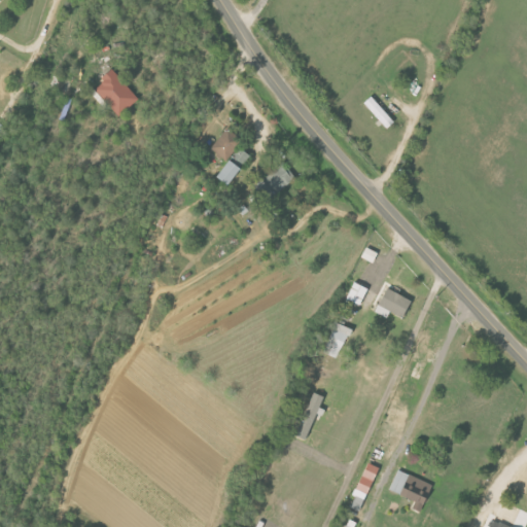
[(95,89),(120,117),(140,100),(114,71),(95,89)]
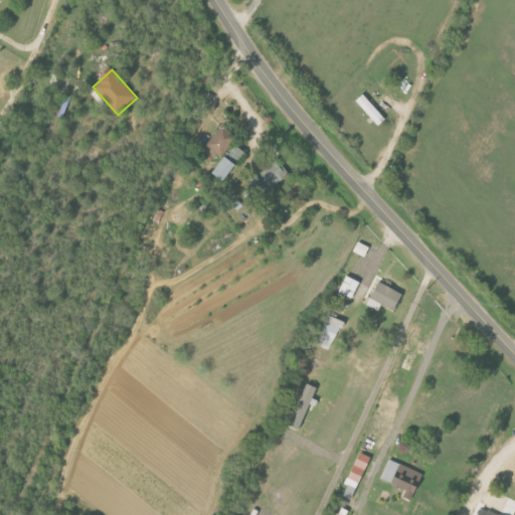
[(356,102),(378,127),(387,119),(364,94),(356,102)]
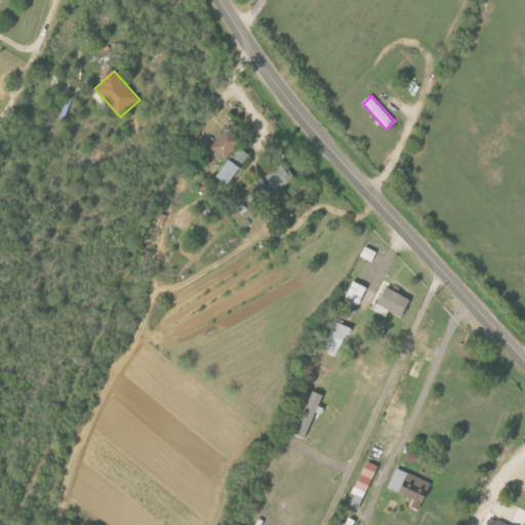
[(242,140),(229,128),(210,147),(225,160),(242,140)]
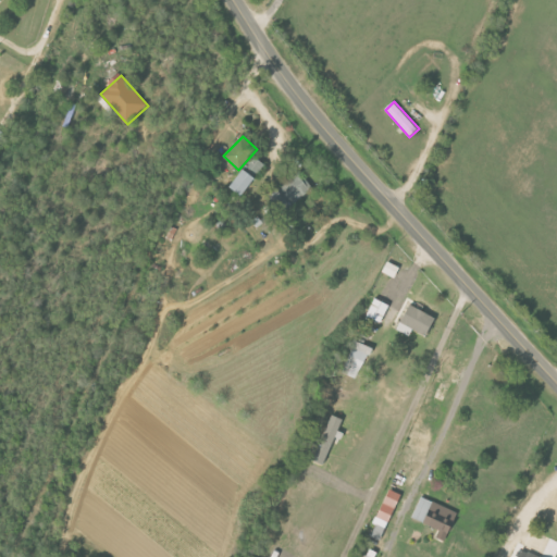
[(265,165),(255,156),(246,165),(258,175),(265,165)]
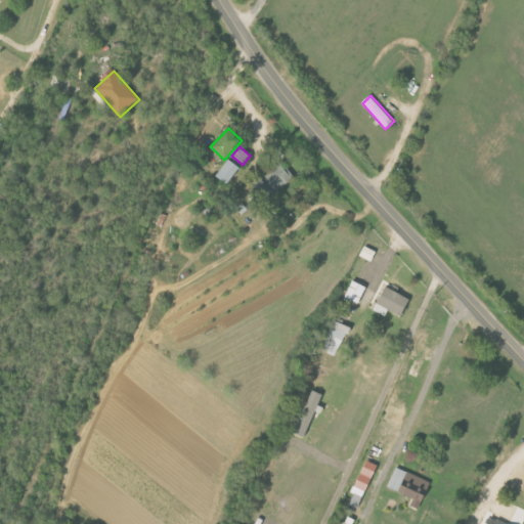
[(228,184),(243,167),(231,159),(217,175),(228,184)]
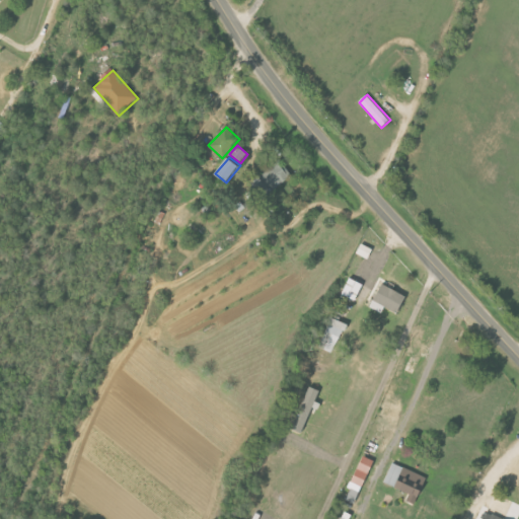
[(291,179),(282,162),(250,179),(260,196),(291,179)]
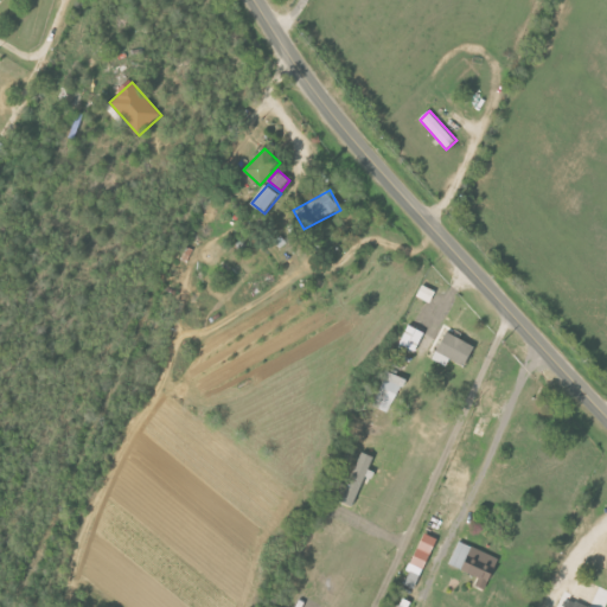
[(426,332),(410,325),(401,345),(416,352),(426,332)]
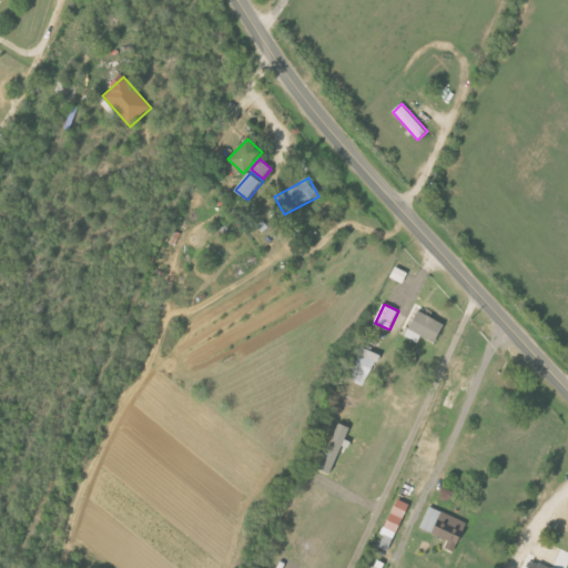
[(406,336),(419,343),(423,335),(437,343),(446,323),(418,311),(406,336)]
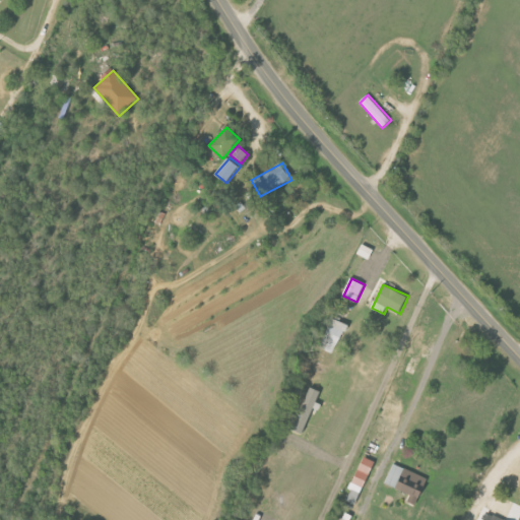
[(334,354),(348,324),(333,318),(319,347),(334,354)]
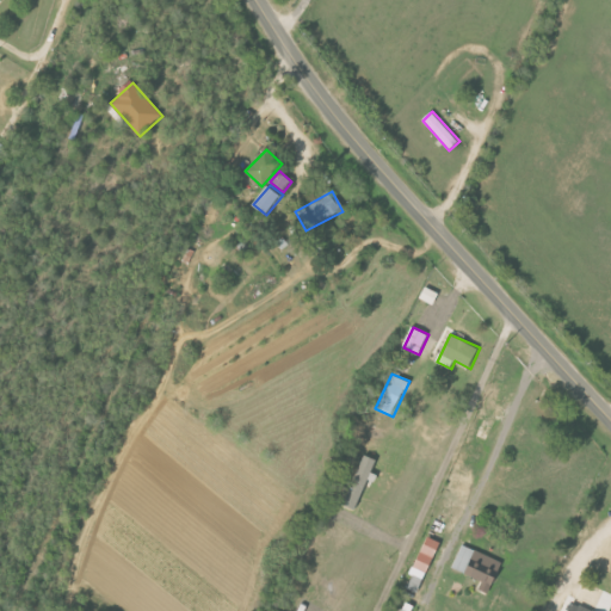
[(346,505),(359,510),(376,458),(363,455),(346,505)]
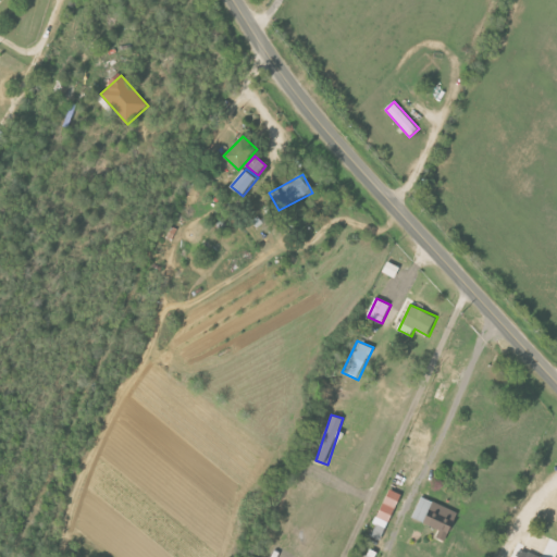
[(382,541),(403,495),(391,490),(374,524),(378,525),(372,536),(382,541)]
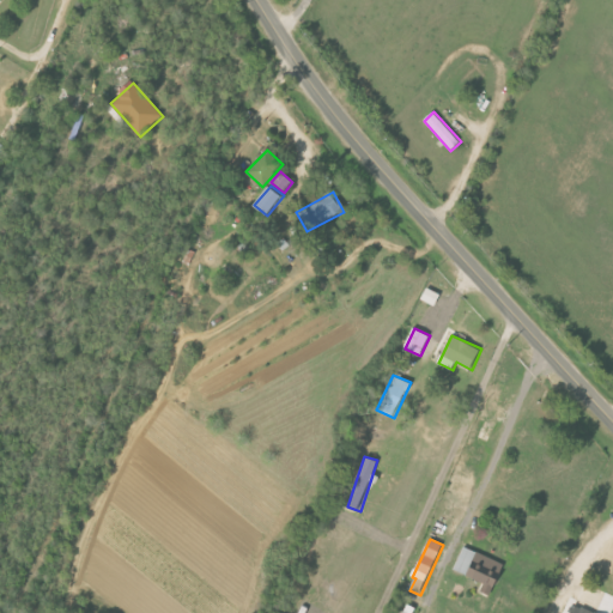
[(455,570),(485,583),(481,590),(493,595),(507,565),(465,546),(455,570)]
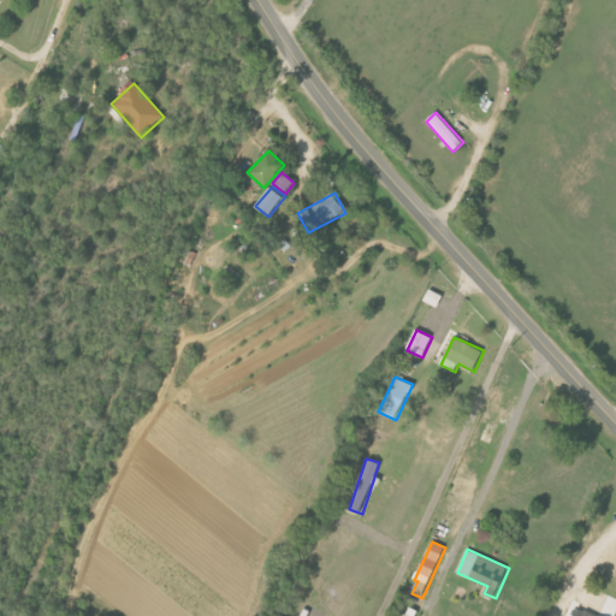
[(599,615),(580,605),(574,615),(599,615)]
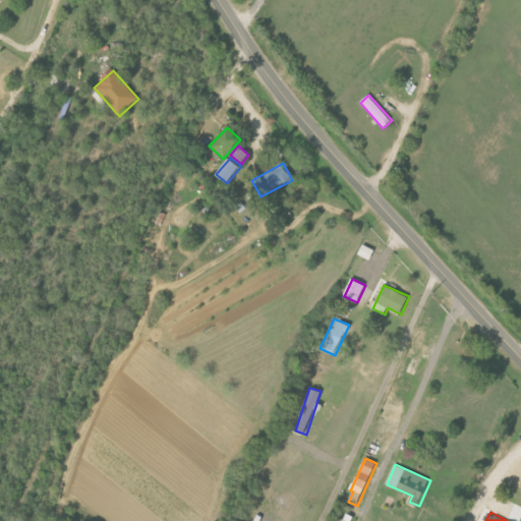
All buildings are outlined.
